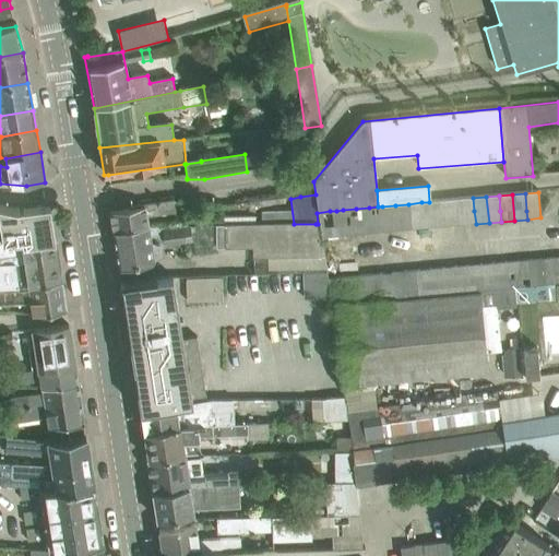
[(476,224),(474,211),(473,198),(460,199),(463,225),(476,224)]
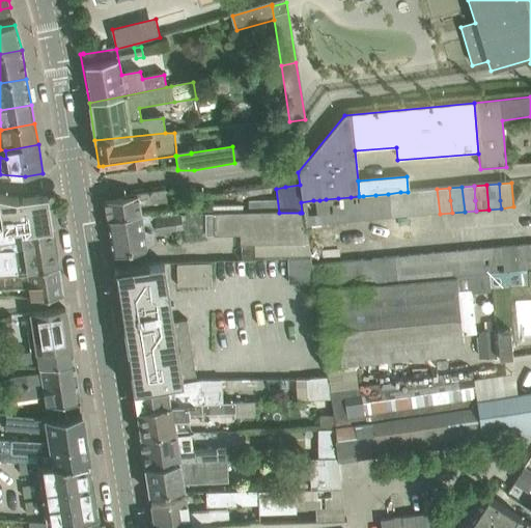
[(437,189),(424,190),(425,200),(427,215),(440,214),(437,189)]
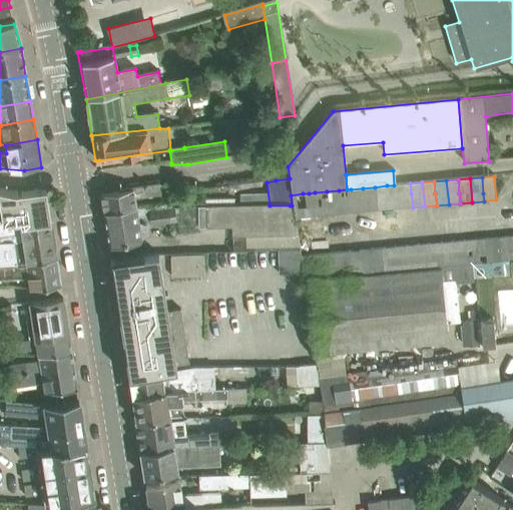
[(413,207),(411,193),(410,183),(399,184),(399,193),(401,208),(413,207)]
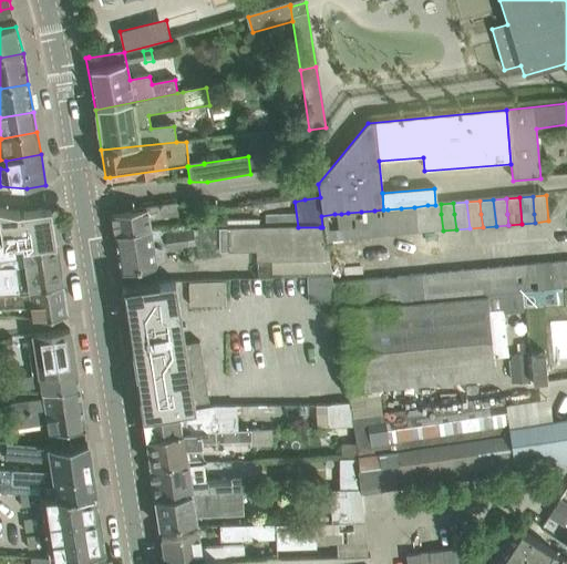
[(147,221),(177,216),(176,206),(176,204),(131,211),(131,213),(112,216),(114,234),(150,231),(147,221)]
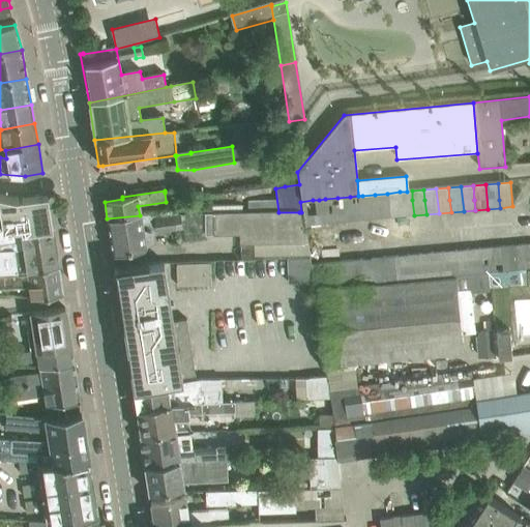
[(414,215),(412,200),(412,191),(407,192),(400,192),(402,217),(414,215)]
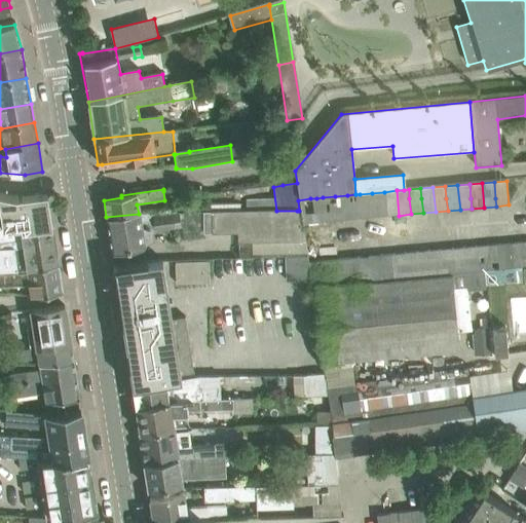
[(397,190),(384,192),(384,198),(386,217),(399,216),(397,190)]
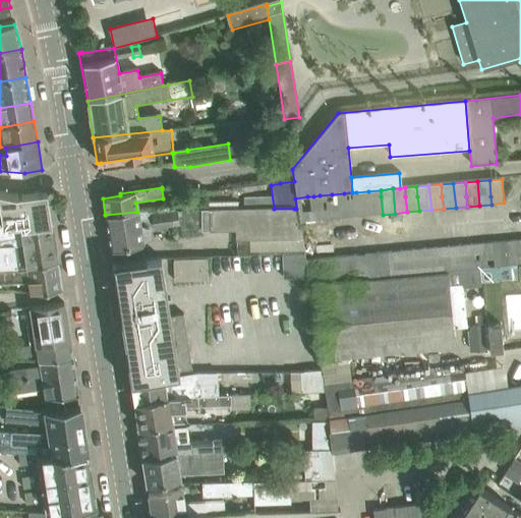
[(383,215),(381,196),(381,190),(368,191),(370,216),(383,215)]
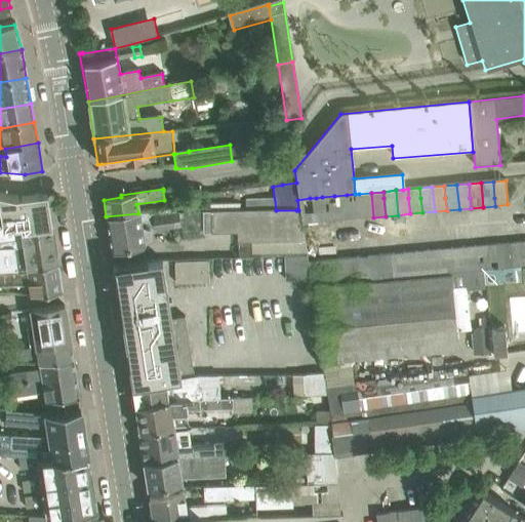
[(371,193),(359,194),(359,198),(361,218),(373,217),(371,193)]
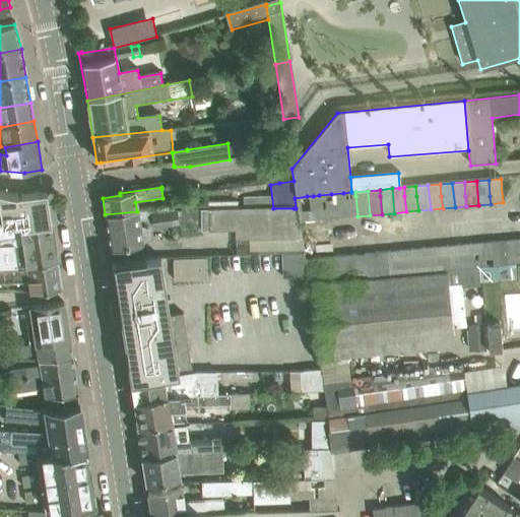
[(0,192),(0,228),(20,224),(20,229),(51,224),(46,192),(15,196),(0,192)]
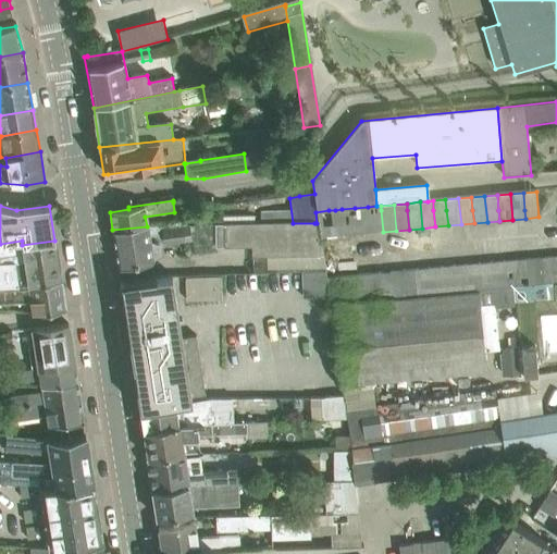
[(383,232),(381,210),(381,206),(376,206),(368,207),(370,233),(383,232)]
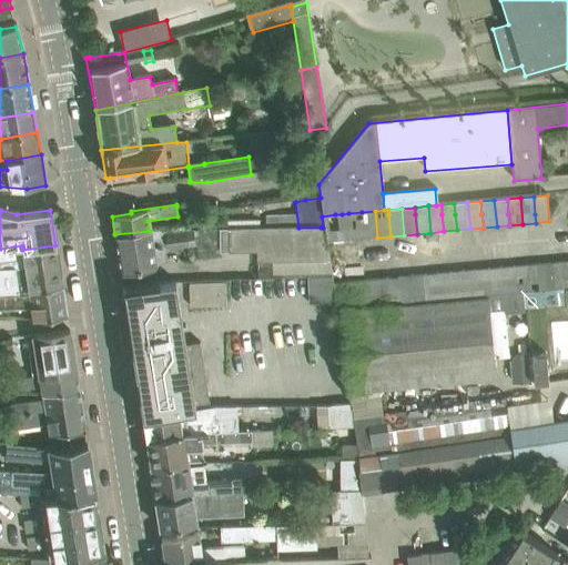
[(375,211),(362,212),(362,214),(364,239),(377,238),(375,211)]
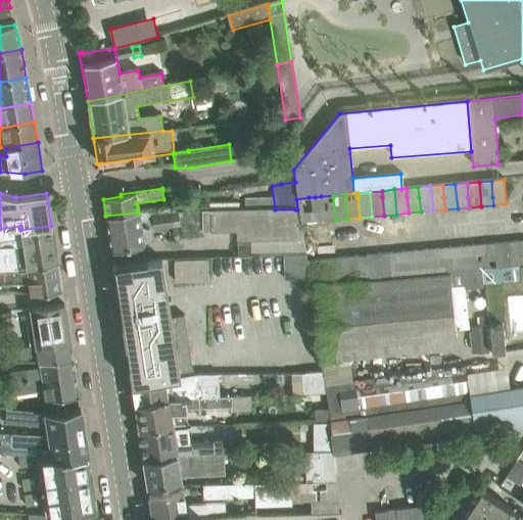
[(335,220),(333,197),(333,195),(321,196),(323,221),(335,220)]
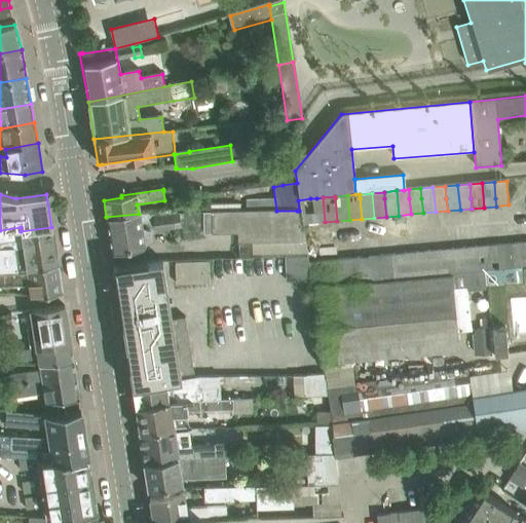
[(323,197),(316,198),(310,198),(313,223),(325,222),(323,197)]
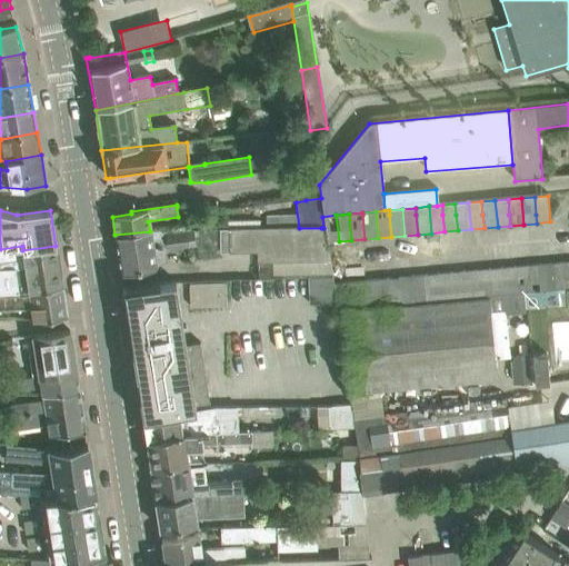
[(327,242),(339,241),(336,215),(322,217),(323,228),(325,227),(327,242)]
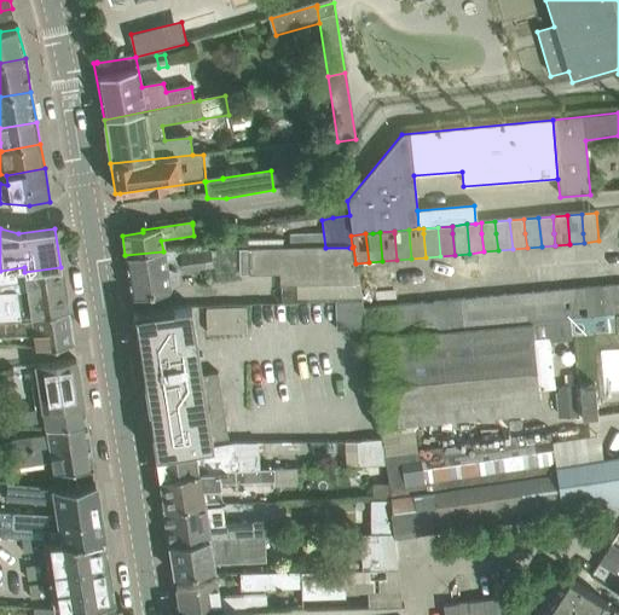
[(249,250),(239,250),(239,277),(279,276),(279,286),(281,286),(281,306),(335,303),(350,303),(362,303),(359,294),(358,285),(354,285),(350,248),(325,248),(249,250)]
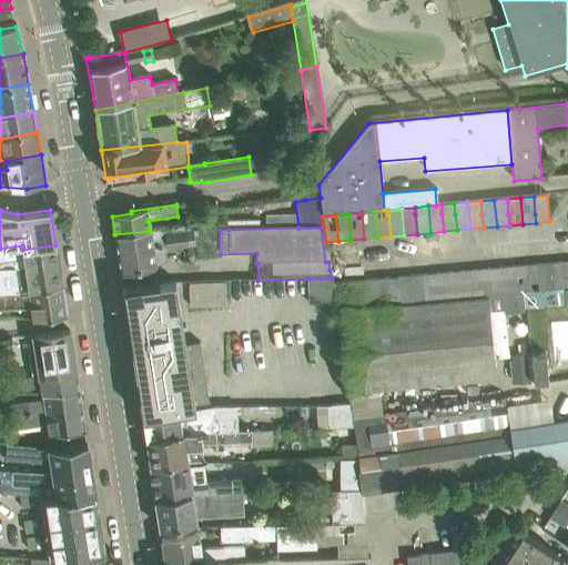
[(150,231),(114,234),(121,274),(156,270),(155,268),(163,262),(162,253),(153,250),(152,241),(166,240),(168,250),(193,246),(192,231),(150,231)]
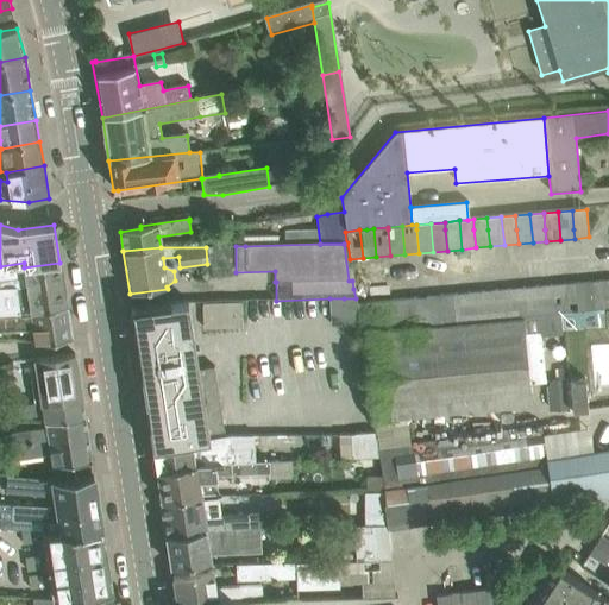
[(0,316),(31,315),(31,319),(68,313),(60,263),(24,268),(24,263),(0,266),(0,316)]
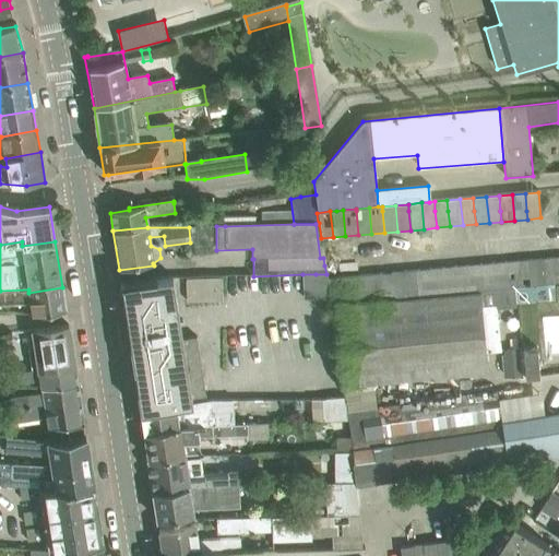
[(558,282),(558,259),(544,260),(546,284),(558,282)]
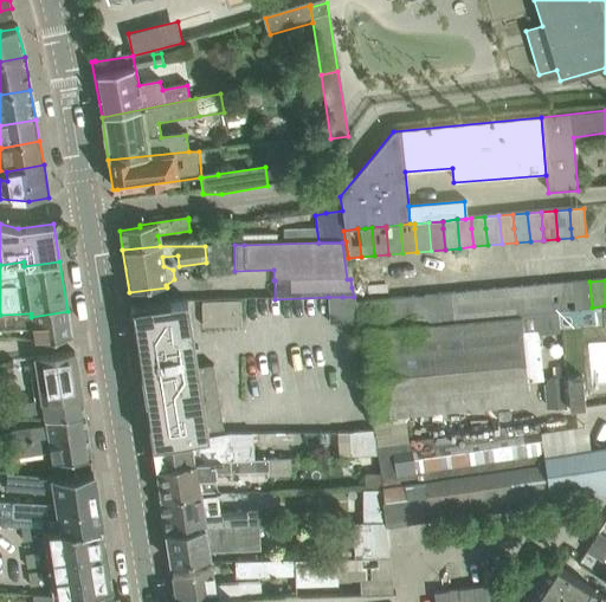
[(590,282),(579,283),(581,308),(592,308),(590,282)]
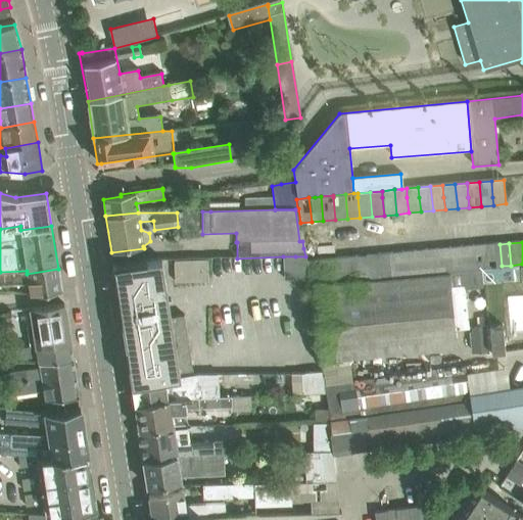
[(500,244),(486,245),(488,268),(502,266),(500,244)]
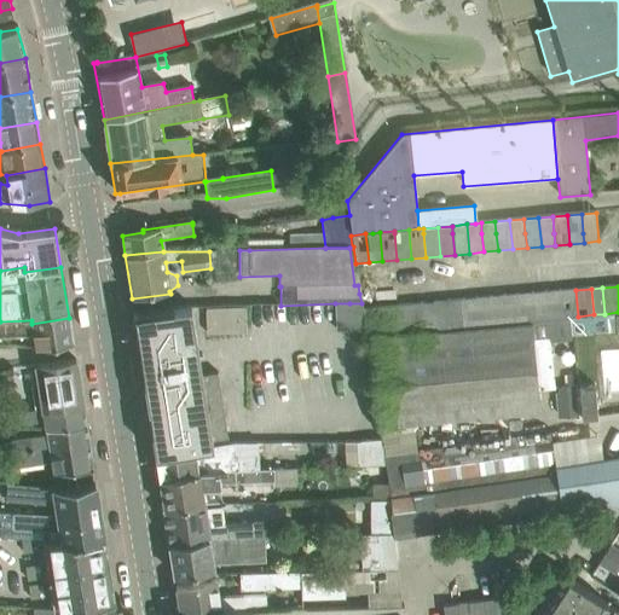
[(576,290),(561,293),(563,318),(578,317),(576,290)]
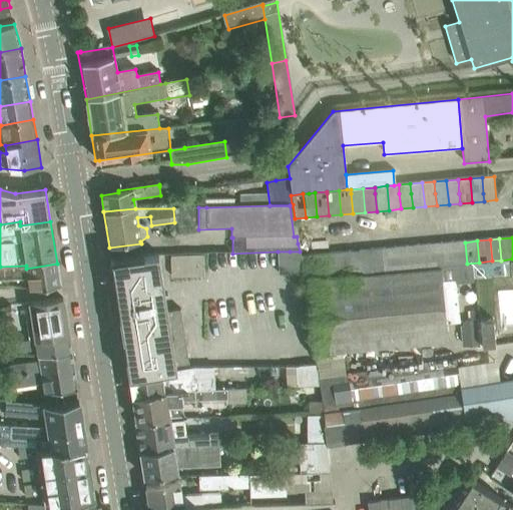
[(465,242),(452,243),(454,265),(467,264),(465,242)]
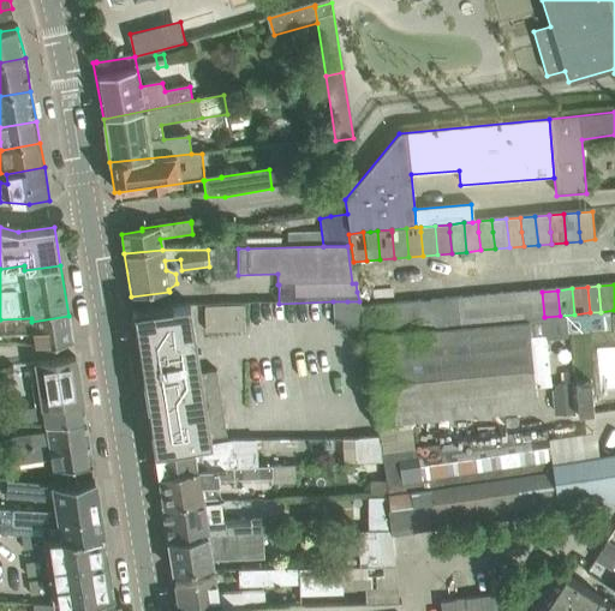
[(544,319),(544,317),(542,292),(526,293),(530,322),(535,321),(544,319)]
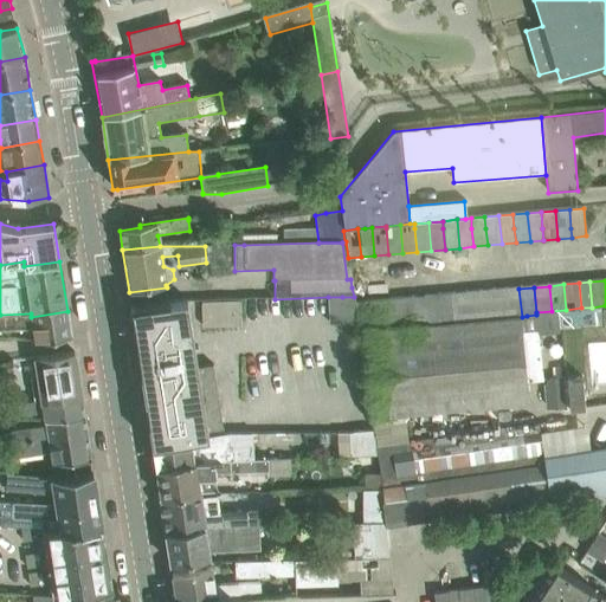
[(507,318),(521,317),(522,317),(519,289),(504,290),(507,318)]
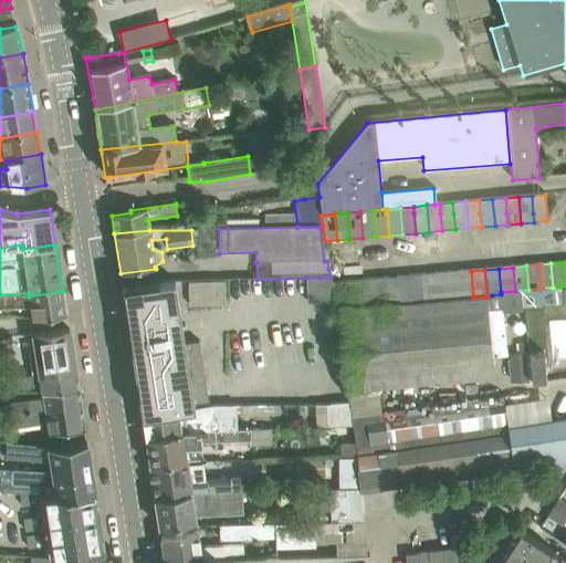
[(457,272),(459,299),(473,298),(471,271),(457,272)]
